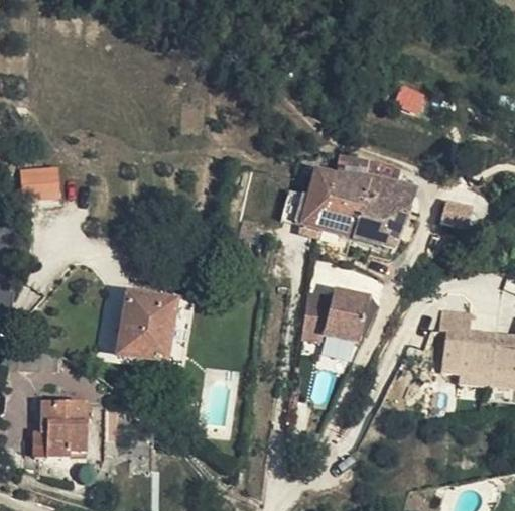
[(368,172),(370,163),(341,157),(338,169),(368,172)]
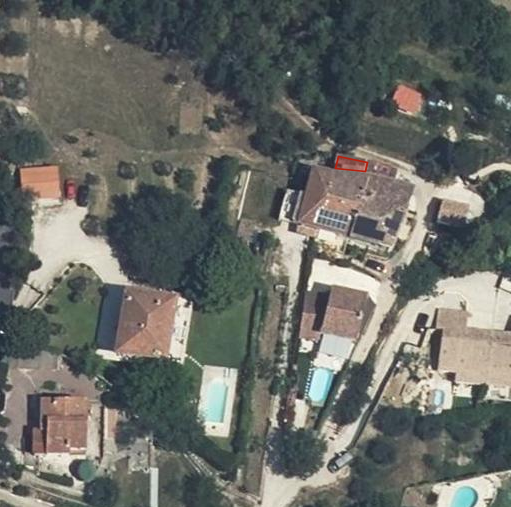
[(393,184),(398,172),(389,167),(367,162),(365,171),(335,168),(334,173),(339,174),(371,177),(393,184)]
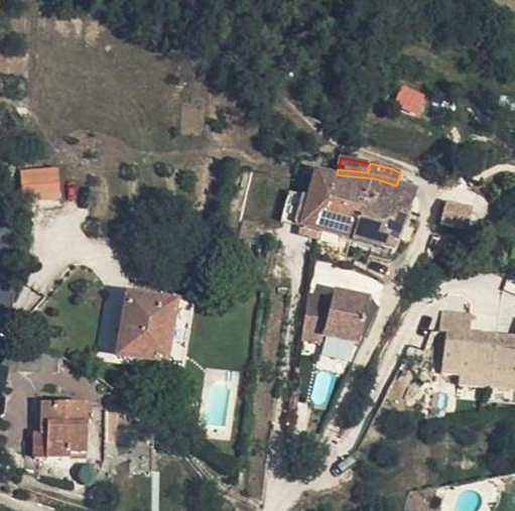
[(50,189),(50,169),(20,169),(20,189),(50,189)]
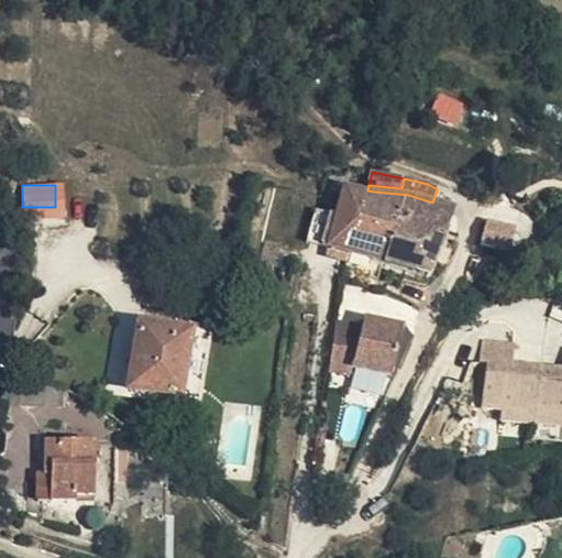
[(452,207),(432,203),(408,195),(373,192),(367,190),(345,186),(328,242),(432,274),(436,260),(392,247),(400,216),(445,228),(452,207)]
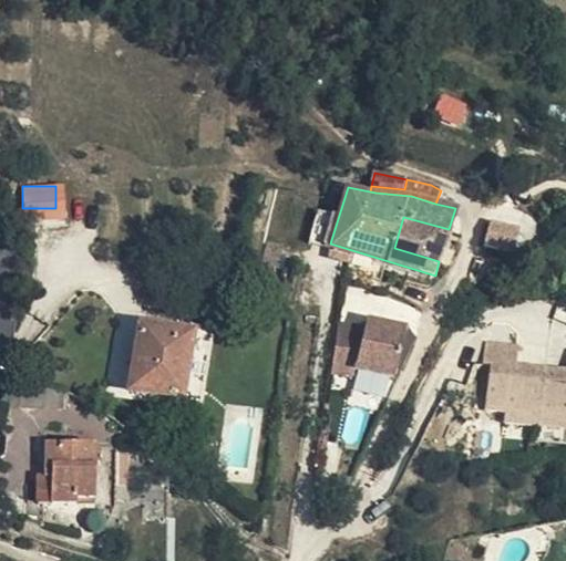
[(439,261),(449,229),(403,217),(394,248),(439,261)]
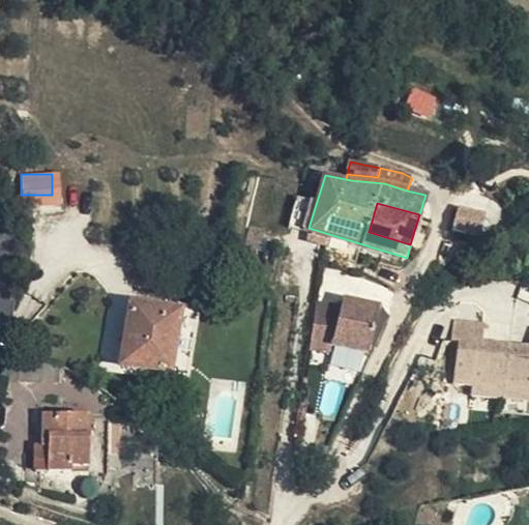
[(483,214),(459,207),(452,228),(477,235),(483,214)]
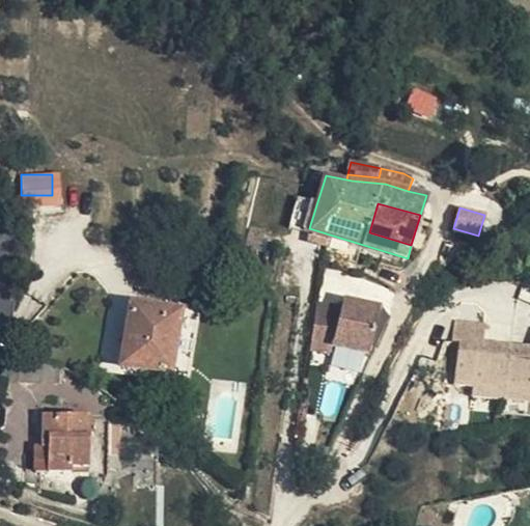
[(267,225),(260,246),(270,248),(275,227),(267,225)]
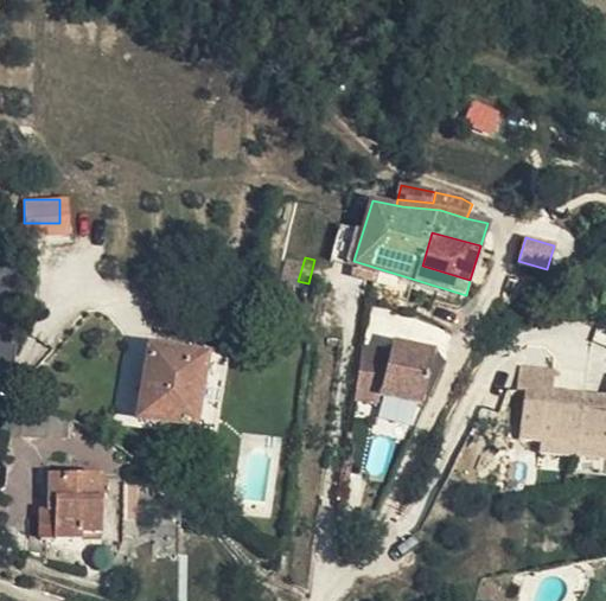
[(389,344),(364,343),(355,400),(381,401),(381,395),(422,403),(434,345),(390,337),(389,344)]
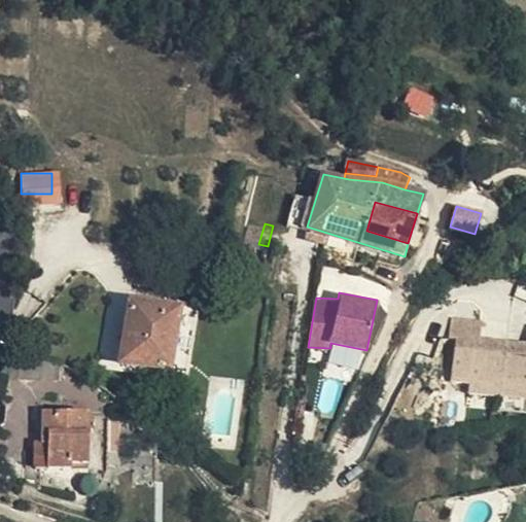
[(198,303),(177,300),(176,309),(136,303),(125,359),(167,367),(166,376),(185,380),(198,303)]
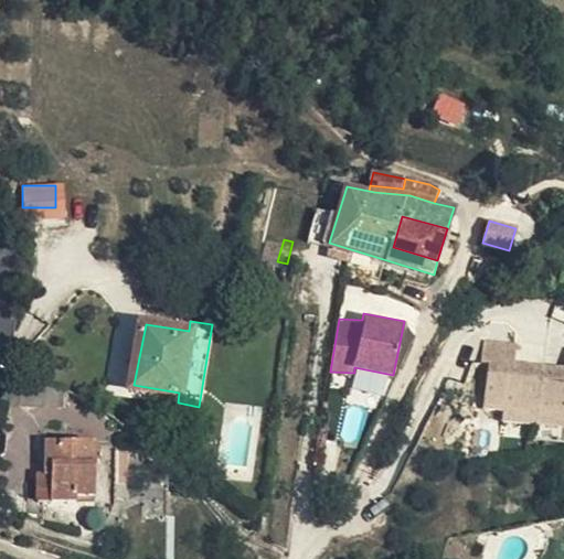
[(520,339),(485,335),(482,361),(488,361),(482,407),(563,416),(563,365),(518,359),(520,339)]
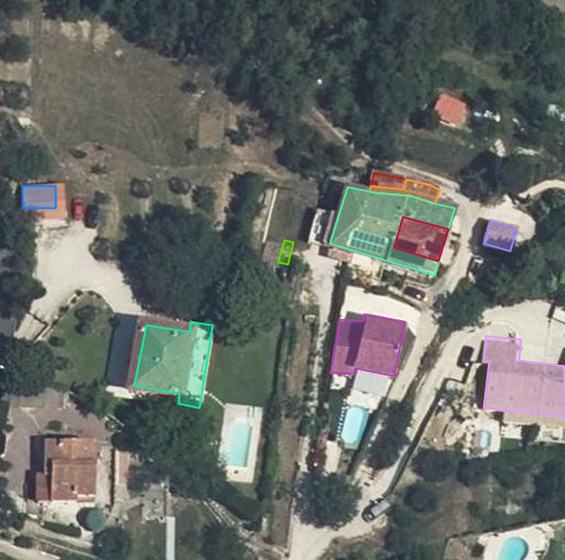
[(95,496),(96,442),(48,441),(48,475),(54,476),(53,500),(81,500),(81,496),(95,496)]
